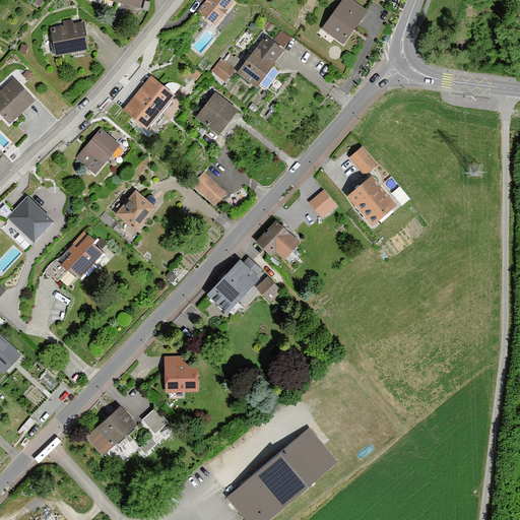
[(232,3),(228,0),(204,0),(195,12),(213,26),(232,3)]
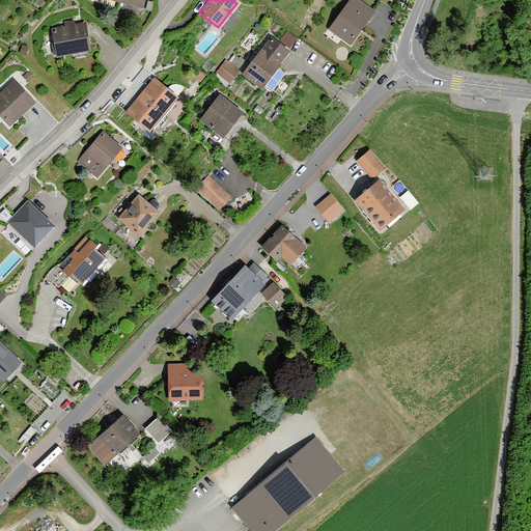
[(374,11),(359,0),(348,0),(327,30),(348,47),(374,11)]
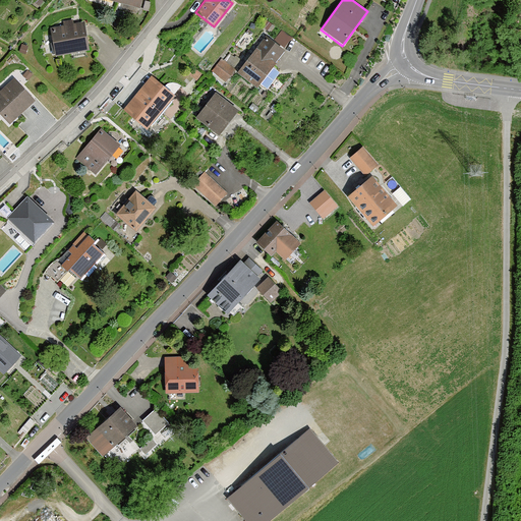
[(53,56),(85,49),(80,21),(54,26),(55,33),(49,34),(53,56)]
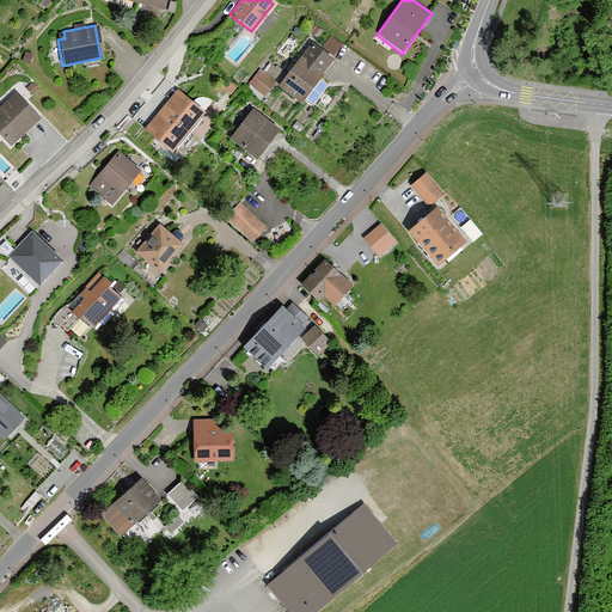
[(335,56),(313,41),(281,83),(304,99),(335,56)]
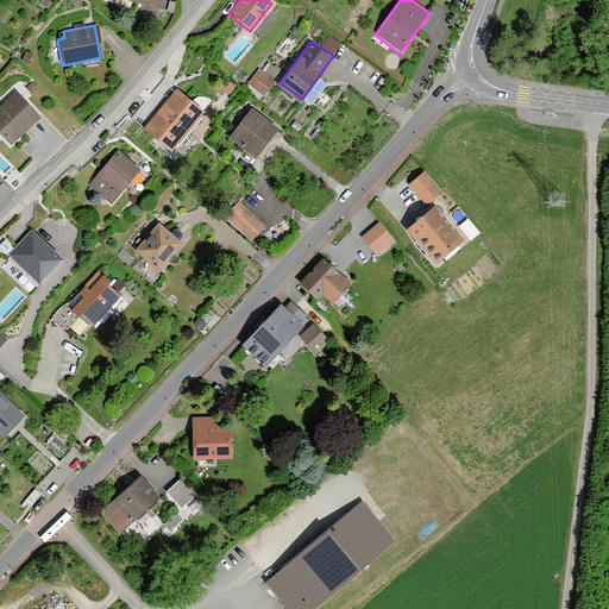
[(33,54),(26,51),(23,61),(30,63),(33,54)]
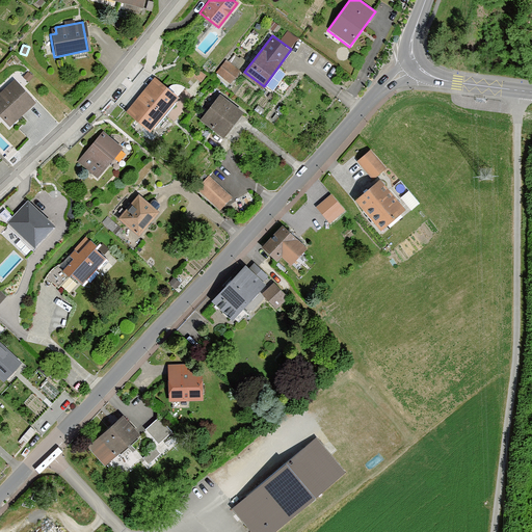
[(232,84),(242,71),(228,60),(217,74),(232,84)]
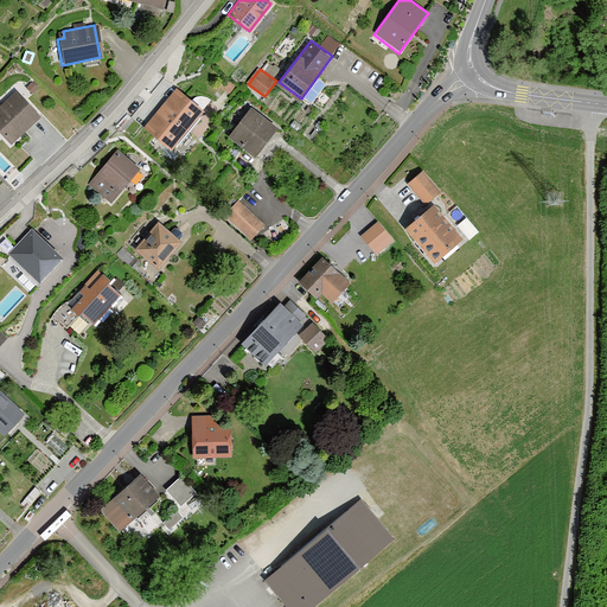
[(38,87),(32,82),(26,88),(32,94),(38,87)]
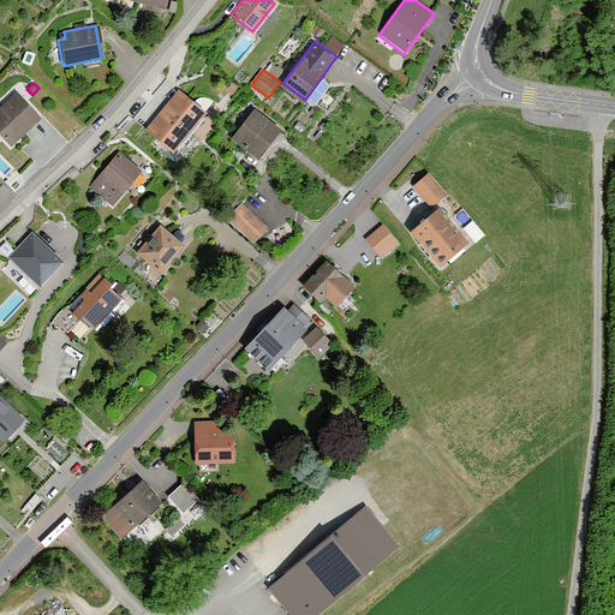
[(202,112),(174,90),(143,132),(169,153),(202,112)]
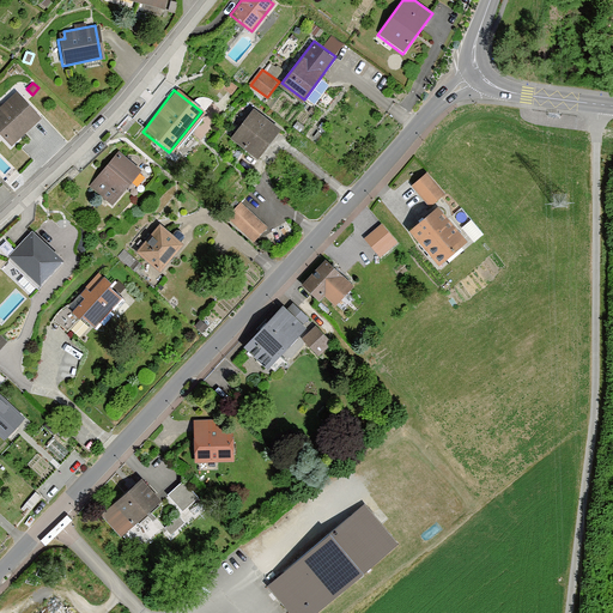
[(40,117),(14,91),(0,104),(0,133),(11,145),(40,117)]
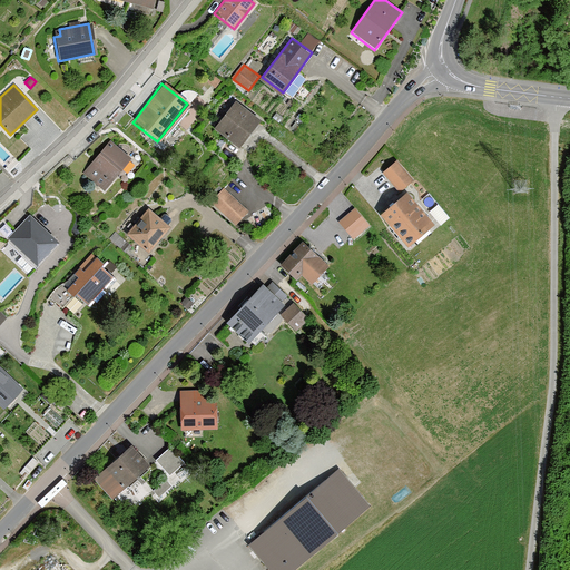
[(257,123),(233,102),(213,128),(237,147),(257,123)]
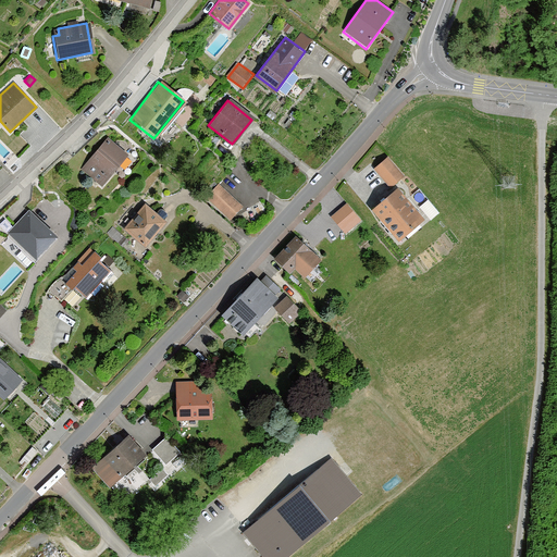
[(130,153),(109,136),(82,169),(102,186),(130,153)]
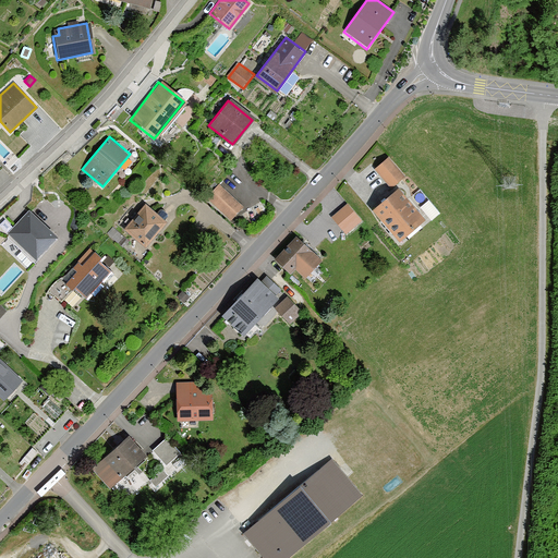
[(392,187),(405,176),(388,157),(375,170),(392,187)]
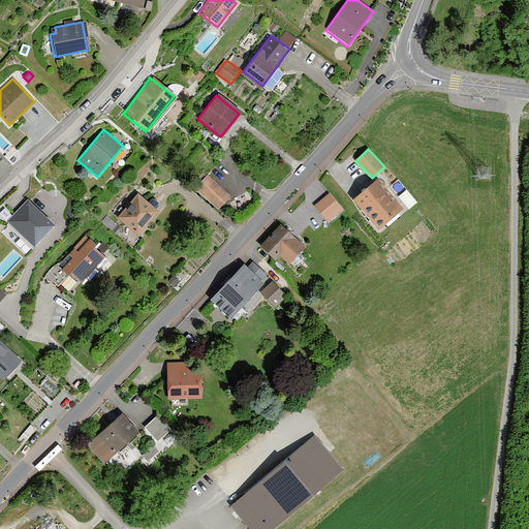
[(234,196),(209,176),(196,190),(221,211),(234,196)]
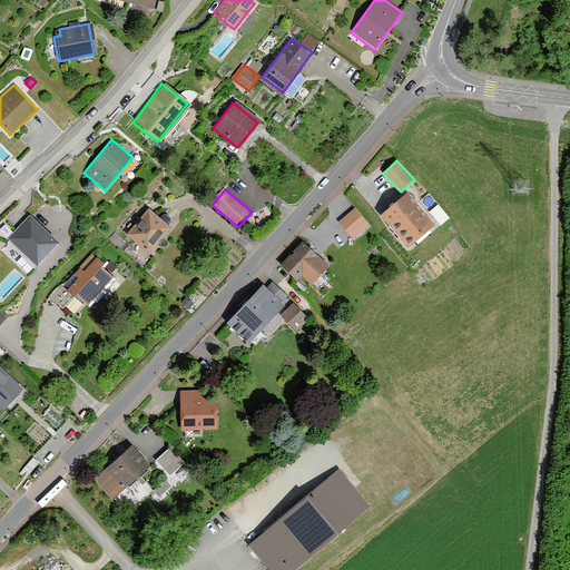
[(432,224),(402,192),(376,215),(406,247),(432,224)]
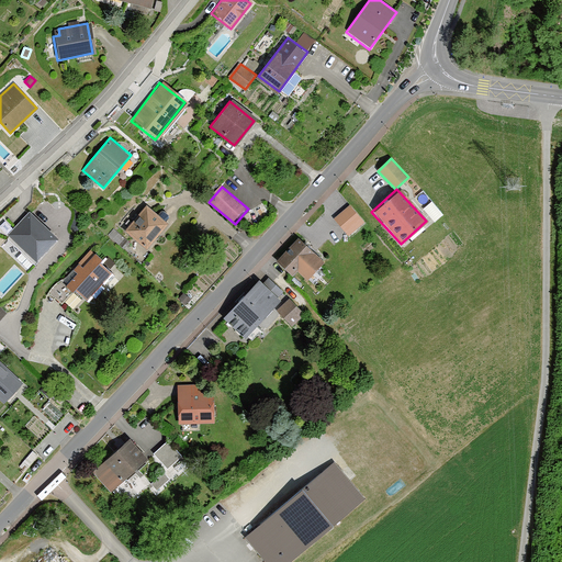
[(363,222),(349,204),(334,216),(348,234),(363,222)]
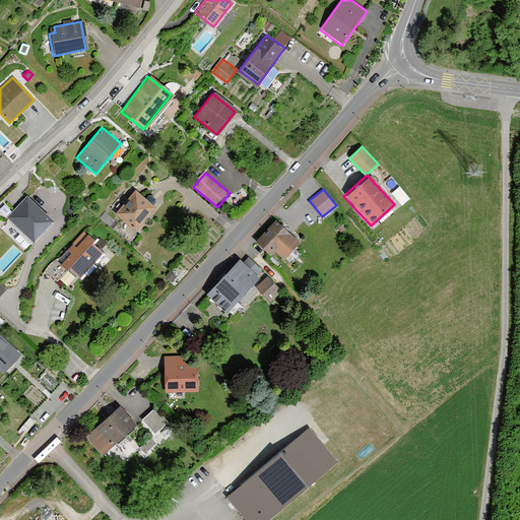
[(134,190),(114,214),(129,228),(150,203),(134,190)]
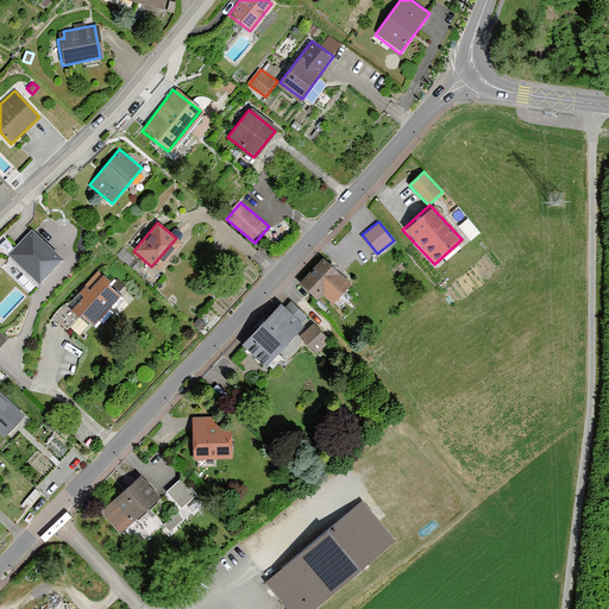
[(64,256),(32,227),(8,253),(41,282),(64,256)]
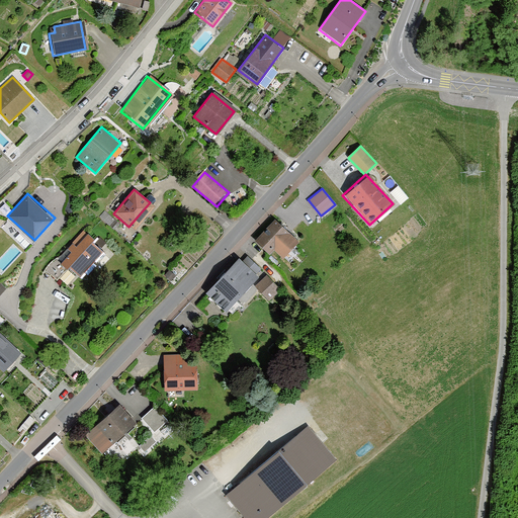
[(297,238),(276,217),(255,238),(271,254),(276,249),(282,254),(297,238)]
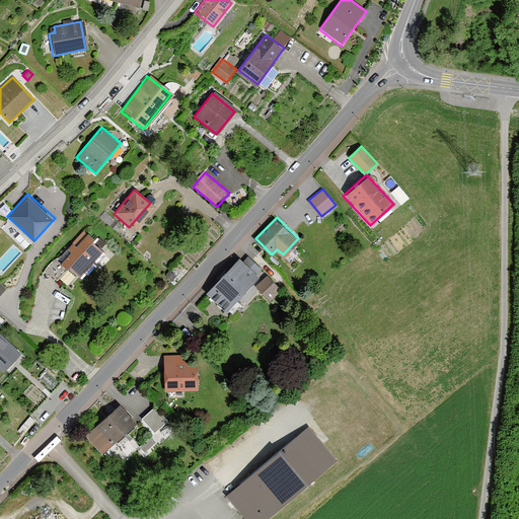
[(78,277),(100,249),(82,234),(59,261),(78,277)]
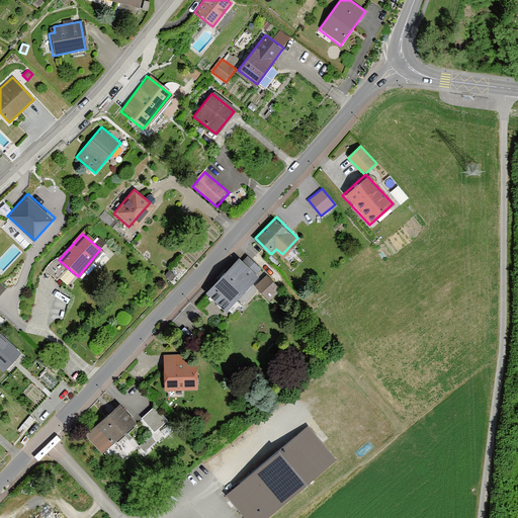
[(259,278),(239,259),(206,293),(226,313),(259,278)]
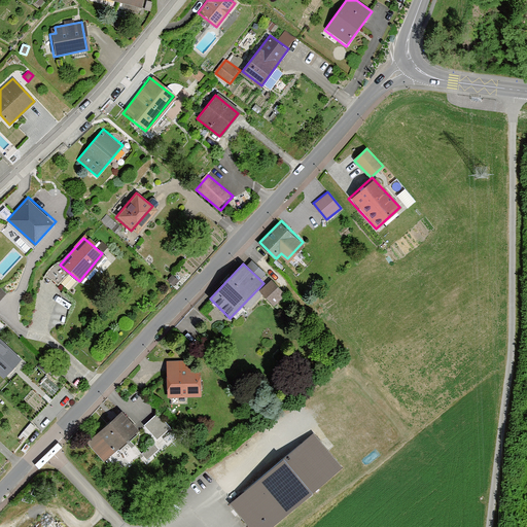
[(179,281),(172,275),(167,280),(174,286),(179,281)]
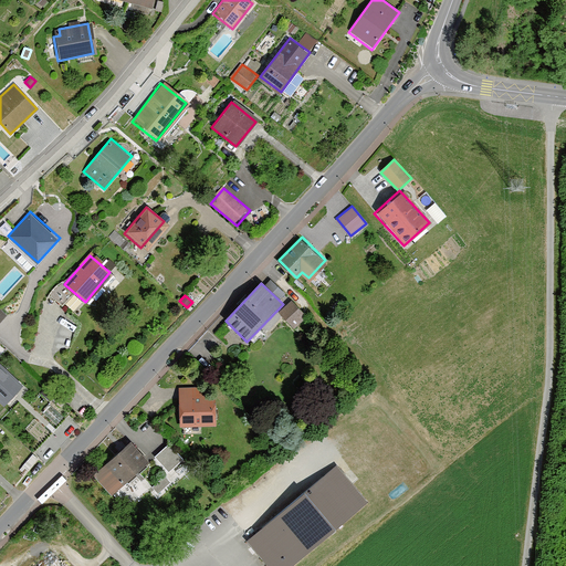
[(292,297),(279,310),(293,326),(306,314),(292,297)]
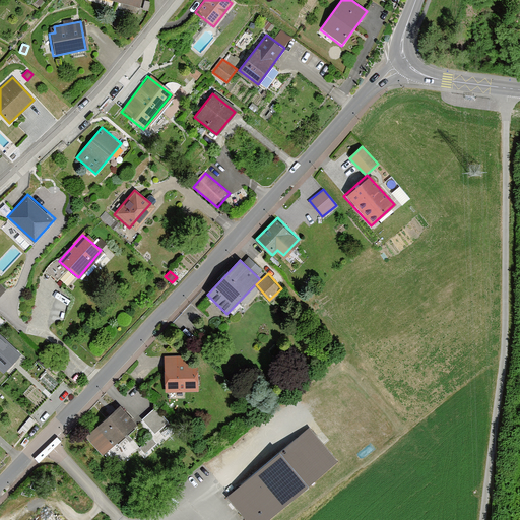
[(0,369),(4,372),(13,363),(21,353),(0,333),(0,369)]
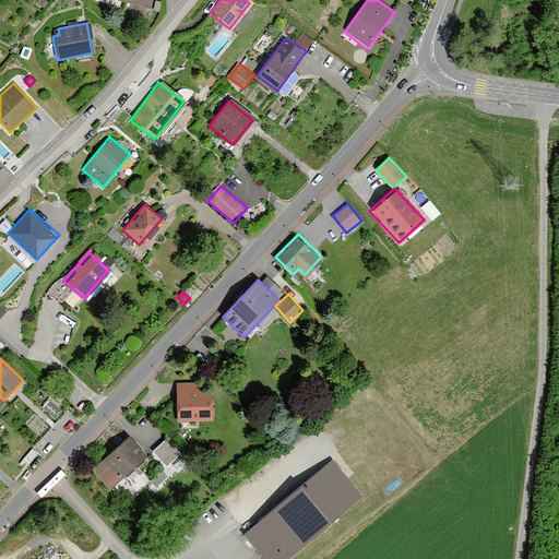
[(214,381),(178,382),(178,420),(215,420),(214,381)]
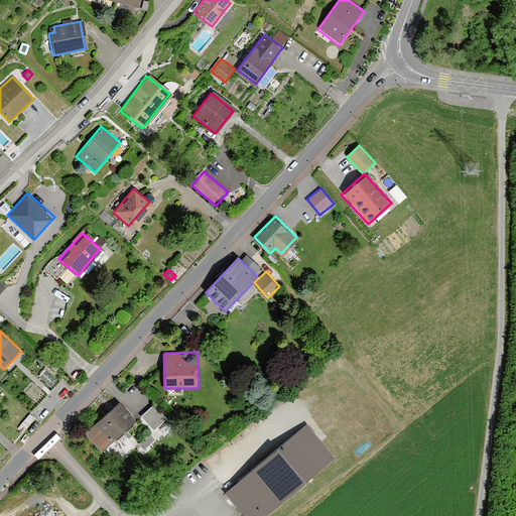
[(58,381),(45,369),(38,376),(51,388),(58,381)]
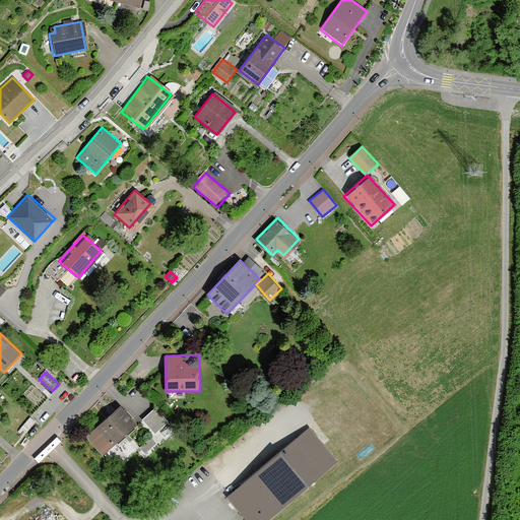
[(137,426),(120,406),(85,437),(103,456),(137,426)]
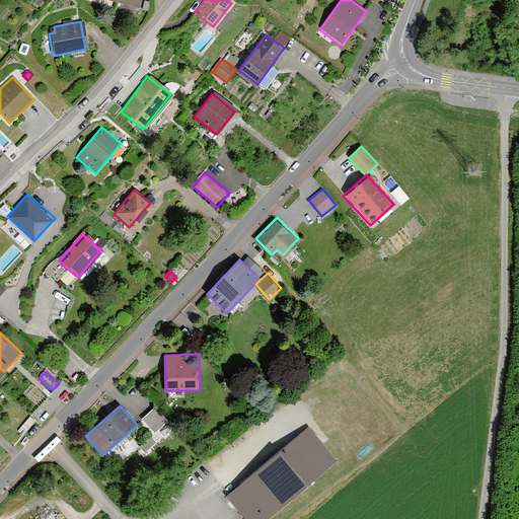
[(155,408),(142,419),(155,434),(168,422),(155,408)]
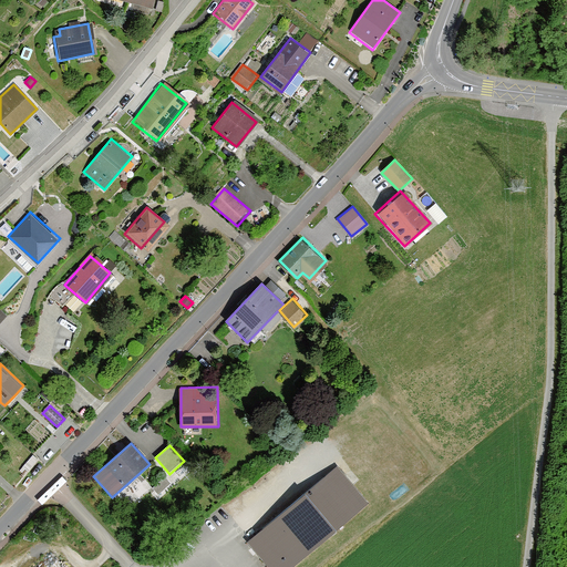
[(334,465),(247,542),(269,566),(292,566),(368,502),(334,465)]
